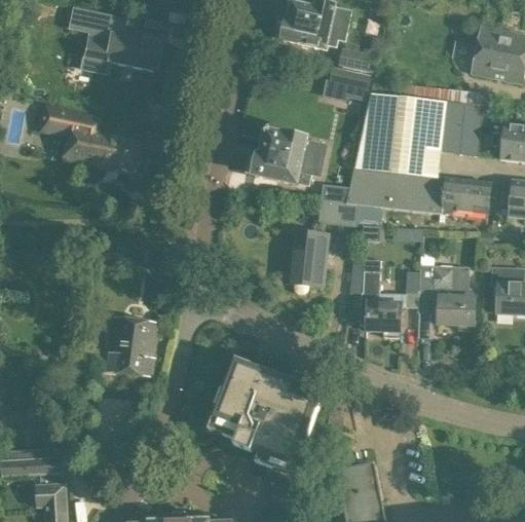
[(275,17),(271,36),(282,38),(282,39),(331,50),(335,28),(330,27),(335,5),(314,0),(313,5),(291,1),(287,20),(286,19),(286,20),(275,17)]
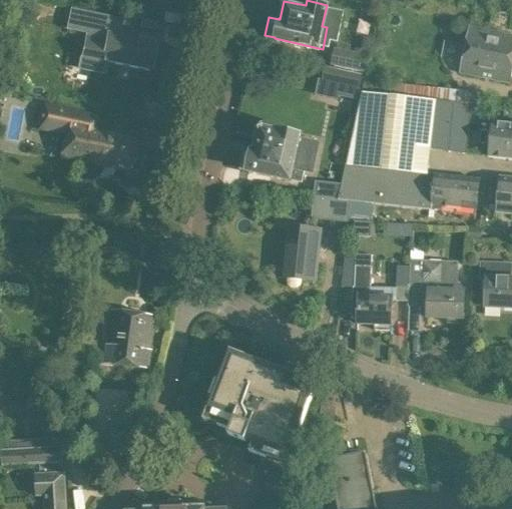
[(179,10),(162,7),(160,17),(176,20),(179,10)]
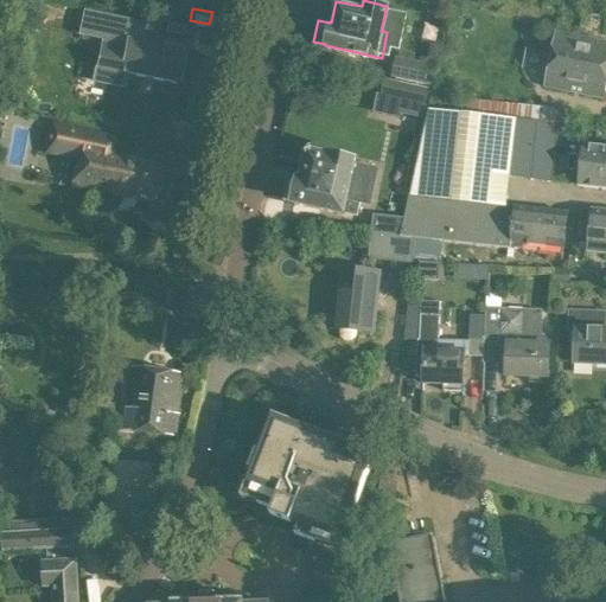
[(104,50),(99,76),(122,81),(126,69),(145,74),(174,79),(182,43),(153,37),(152,44),(132,40),(133,34),(128,33),(129,29),(104,24),(99,49),(104,50)]
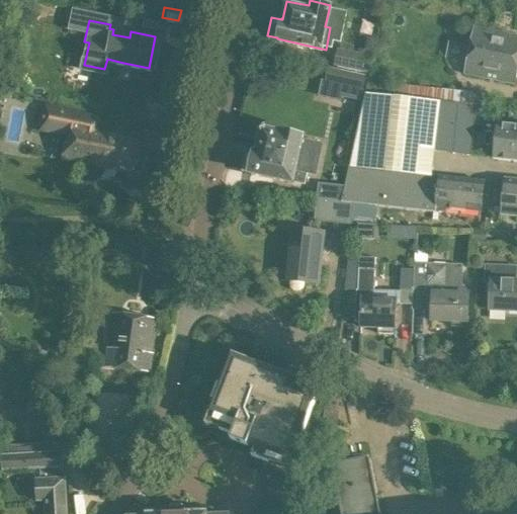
[(462,70),(514,81),(516,64),(516,32),(471,23),(462,70)]
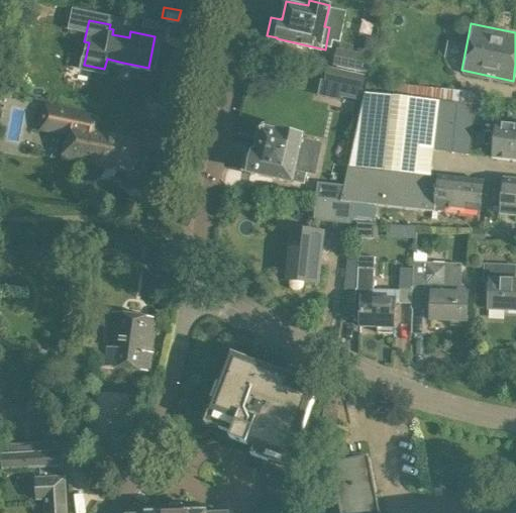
[(333,63),(368,70),(372,53),(336,45),(333,63)]
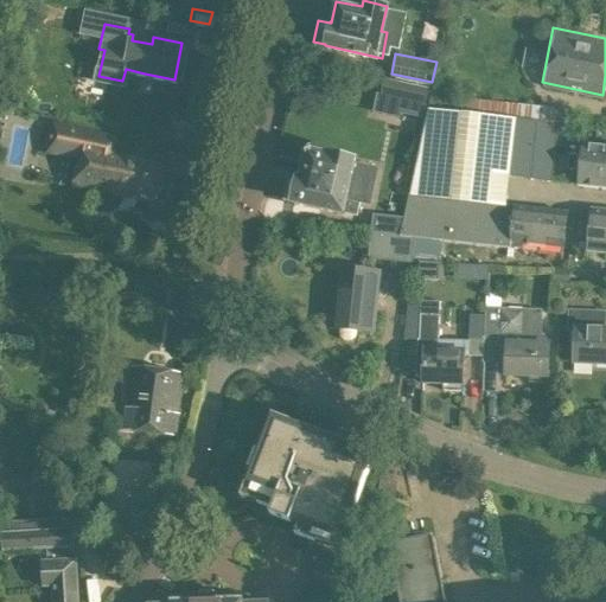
[(378,97),(400,102),(395,125),(416,128),(426,84),(383,76),(378,97)]
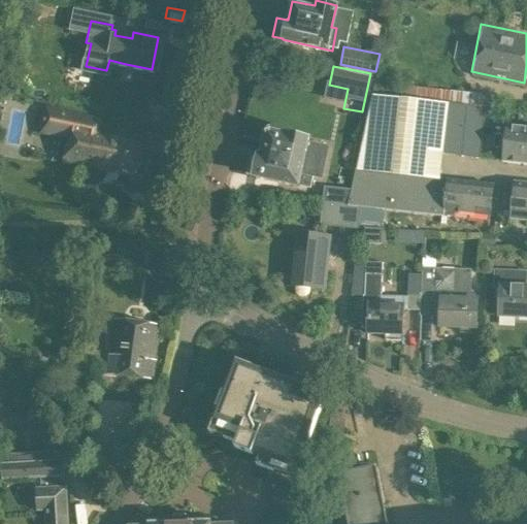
[(479,90),(478,104),(484,105),(494,106),(495,92),(479,90)]
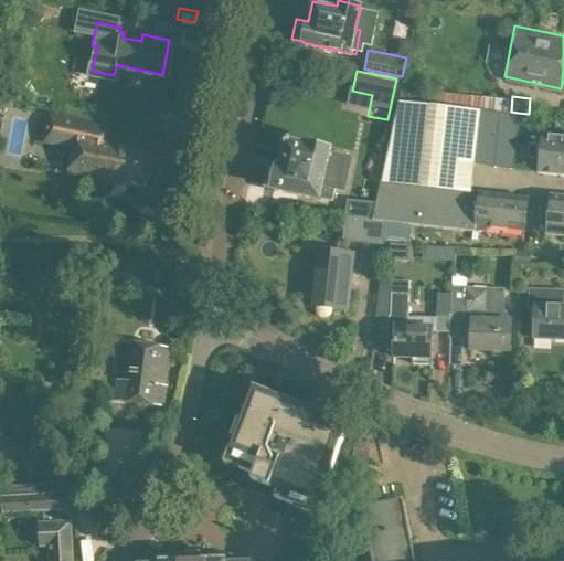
[(397,99),(375,200),(372,217),(398,220),(475,228),(475,222),(523,228),(527,196),(477,190),(478,184),(470,183),(472,161),(479,110),(429,105),(429,103),(397,99)]
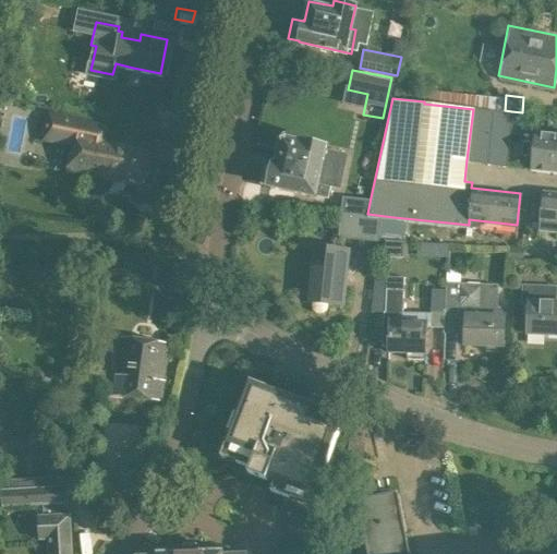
[(74,172),(103,180),(104,176),(112,178),(137,183),(144,151),(119,145),(96,140),(100,118),(43,106),(36,136),(80,145),(74,172)]
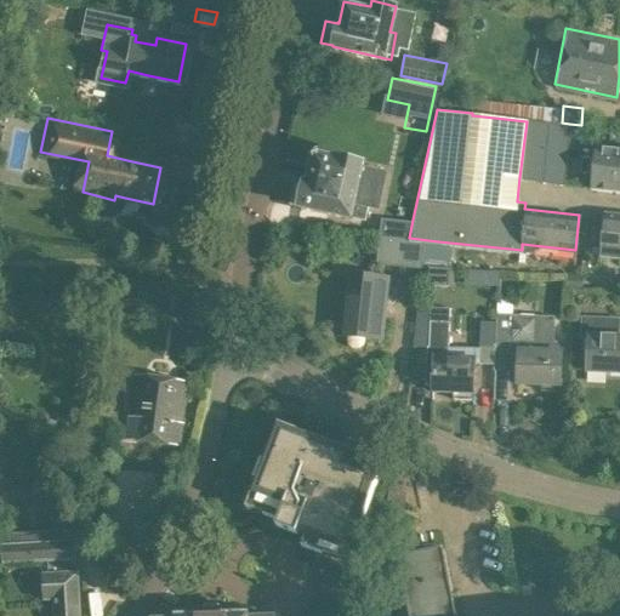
[(519,177),(542,180),(549,121),(527,119),(527,121),(519,177)]
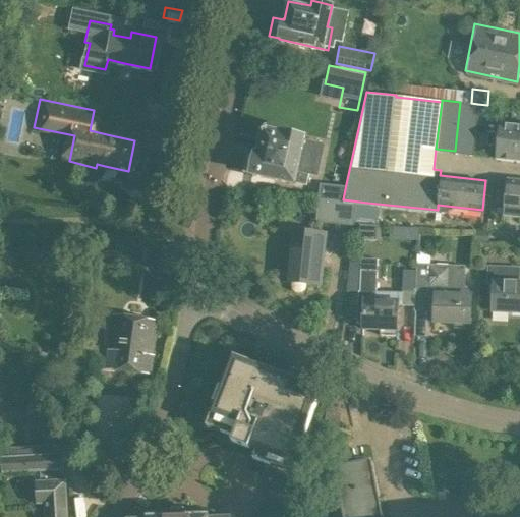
[(471,103),(460,102),(455,151),(472,153),(477,104),(471,103)]
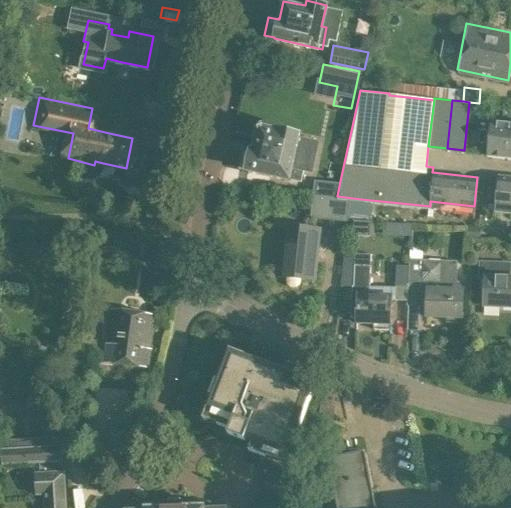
[(486,153),(510,156),(510,121),(490,119),(489,129),(479,127),(477,140),(487,141),(486,153)]
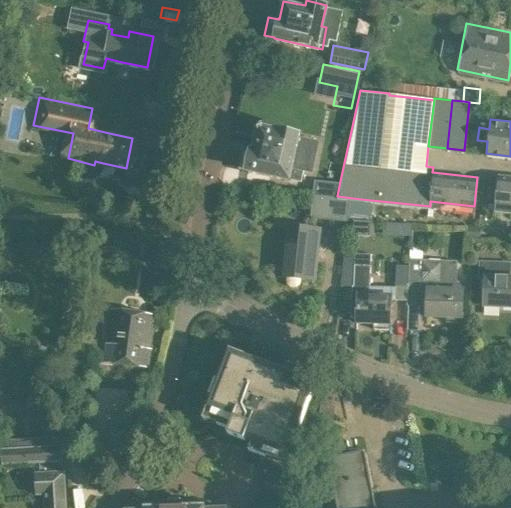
[(241,149),(238,166),(246,167),(246,169),(288,178),(288,176),(300,179),(302,168),(308,169),(314,137),(276,129),(276,130),(262,126),(257,129),(253,150),(250,149),(250,150),(241,149)]
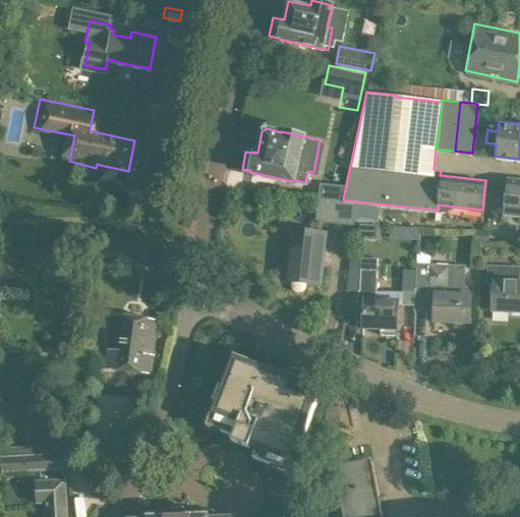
[(504,206),(503,210),(503,212),(519,214),(519,178),(507,177),(507,178),(498,177),(495,205),(504,206)]
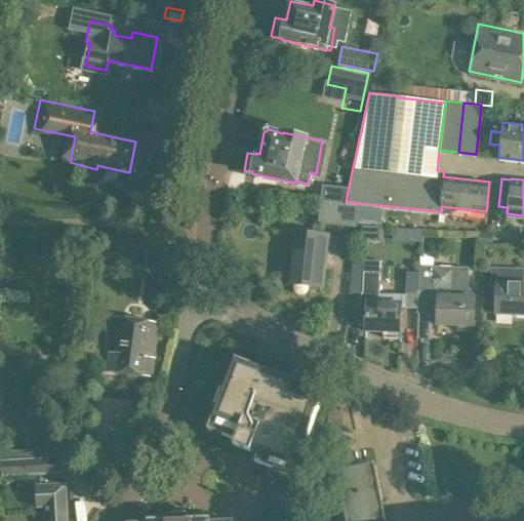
[(322,183),(320,198),(346,201),(349,186),(322,183)]
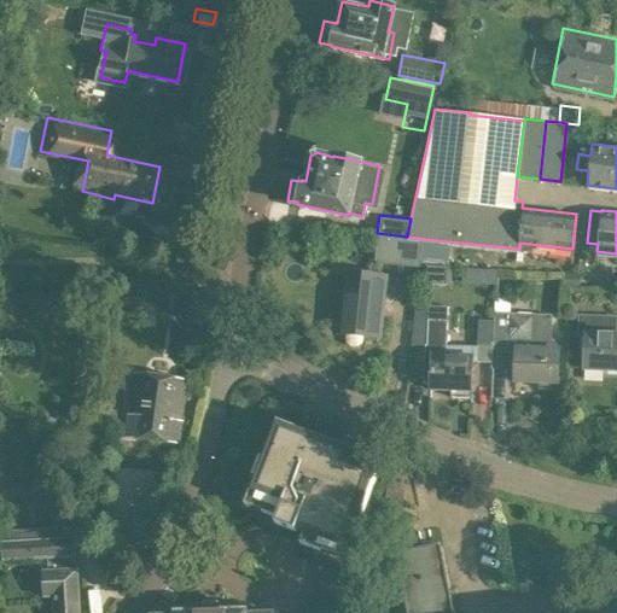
[(373,258),(418,264),(419,263),(434,264),(436,240),(407,237),(377,233),(373,258)]
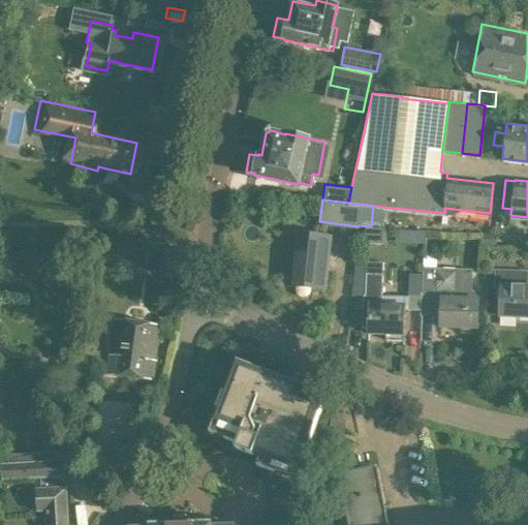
[(359,225),(358,226),(358,241),(381,241),(381,226),(371,226),(359,225)]
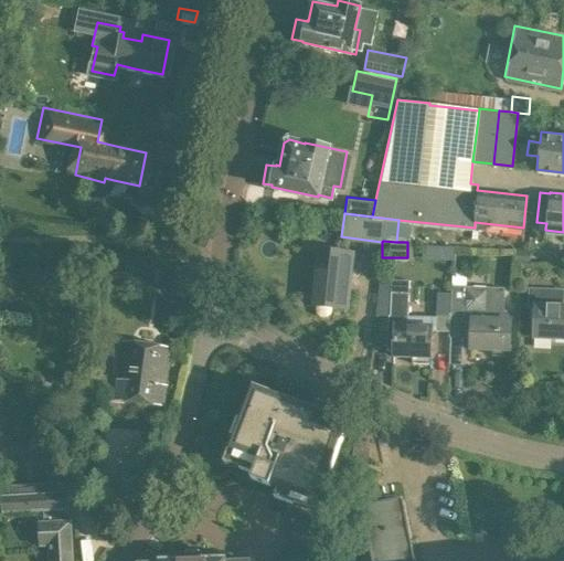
[(530,246),(515,245),(515,258),(529,258),(530,246)]
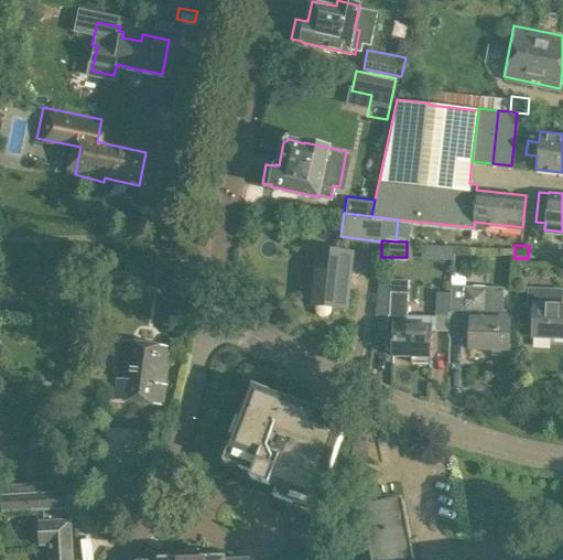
[(315,302),(315,305),(315,308),(315,309),(316,310),(317,311),(318,313),(320,313),(322,314),(323,314),(325,313),(326,313),(327,312),(329,311),(329,310),(331,309),(331,307),(331,303),(344,305),(350,250),(317,247),(317,248),(318,248),(313,300),(312,300),(312,301),(315,302)]
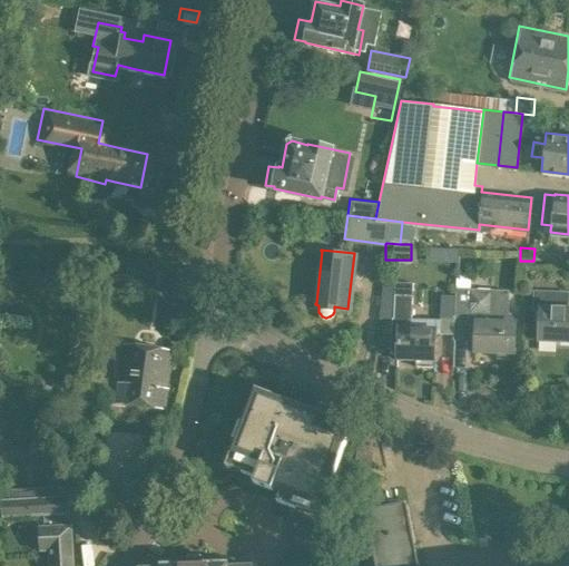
[(454,302),(453,331),(452,334),(468,335),(468,333),(473,333),(473,350),(496,350),(494,357),(509,357),(509,351),(513,351),(514,321),(507,320),(507,288),(468,286),(469,273),(457,272),(455,286),(454,286),(454,302)]
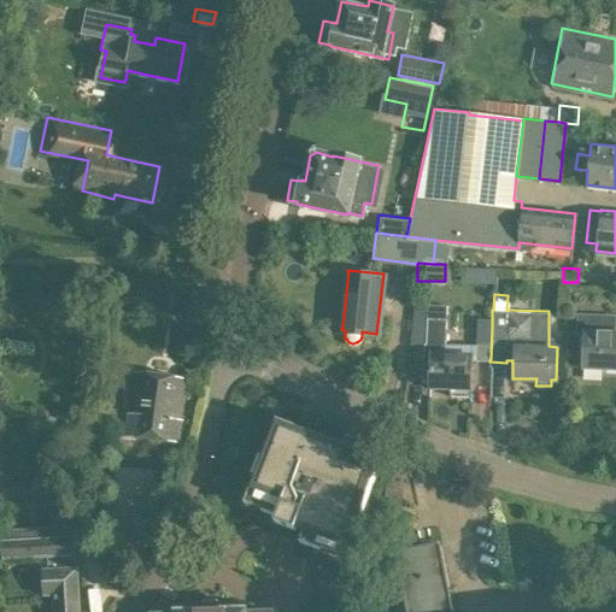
[(446,302),(426,301),(426,316),(445,317),(446,302)]
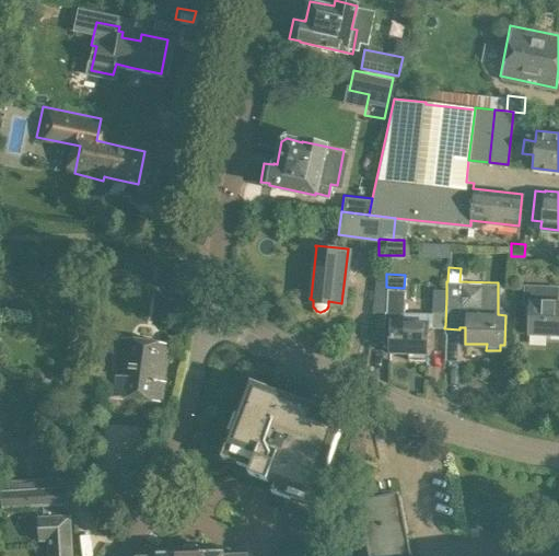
[(523,300),(528,301),(527,332),(558,333),(558,301),(556,301),(557,286),(524,284),(523,300)]
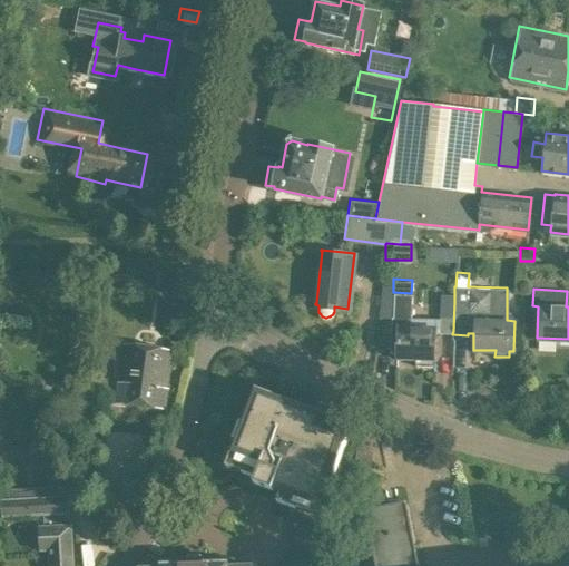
[(391,315),(390,328),(396,328),(395,357),(415,358),(415,363),(432,364),(432,358),(433,358),(434,330),(453,331),(454,302),(442,301),(442,312),(439,312),(439,316),(411,315),(411,293),(393,292),(392,315),(391,315)]
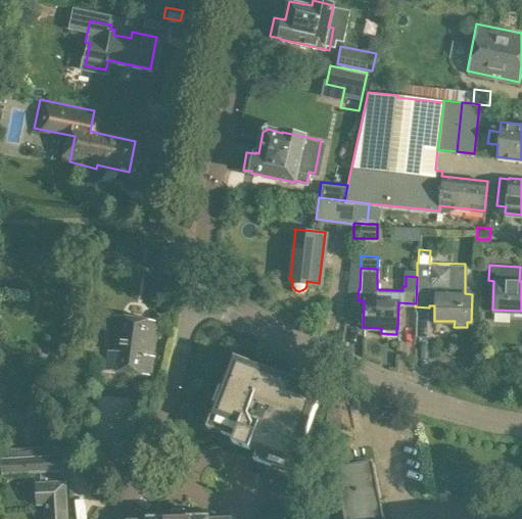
[(112,313),(105,368),(150,373),(152,354),(151,354),(156,319),(112,313)]
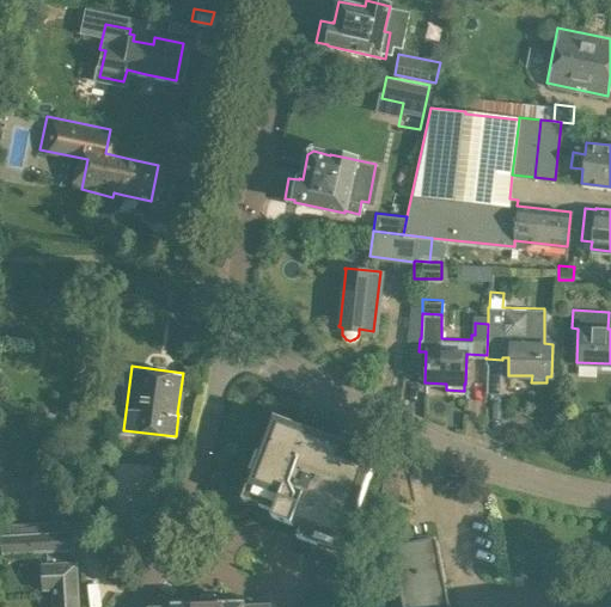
[(115,404),(96,403),(95,416),(114,417),(115,404)]
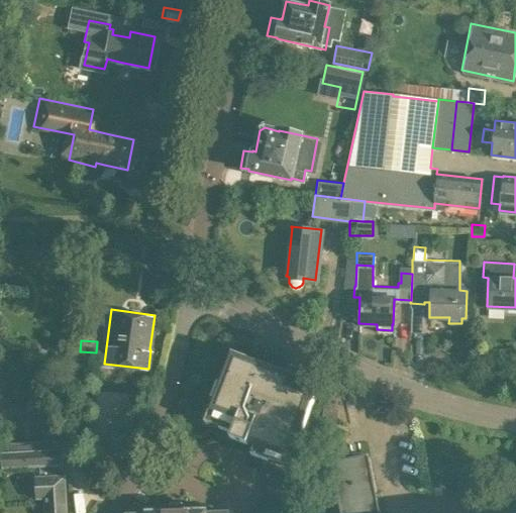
[(298,376),(230,349),(203,420),(230,430),(228,435),(245,442),(247,437),(254,439),(249,451),(286,464),(296,466),(302,423),(315,391),(295,383),(298,376)]
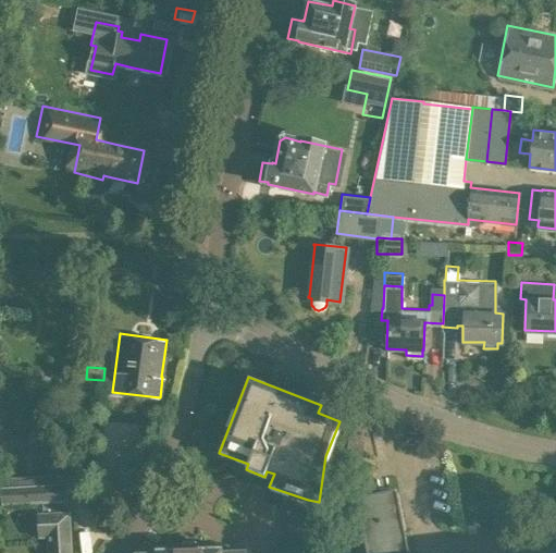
[(345,463),(359,465),(362,441),(348,439),(345,463)]
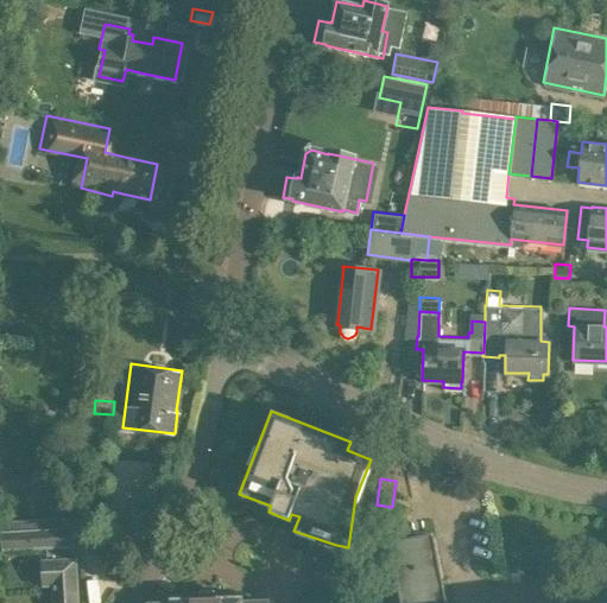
[(2,548),(2,547),(45,546),(46,560),(42,560),(43,583),(52,582),(52,602),(75,602),(74,558),(73,558),(73,545),(71,518),(0,521),(1,548),(2,548)]
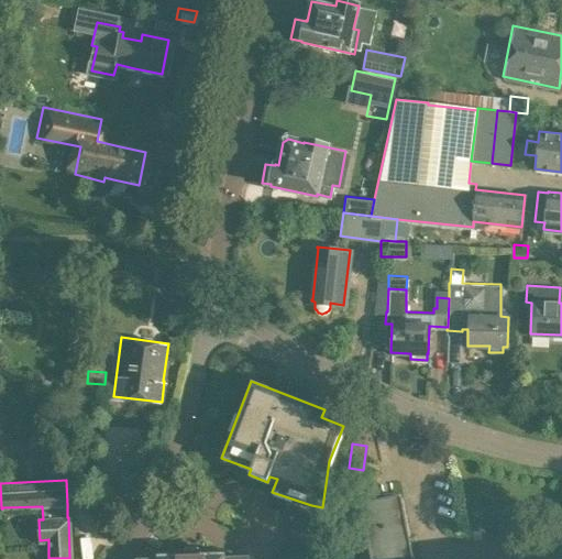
[(411,558),(399,494),(360,503),(370,558),(411,558)]
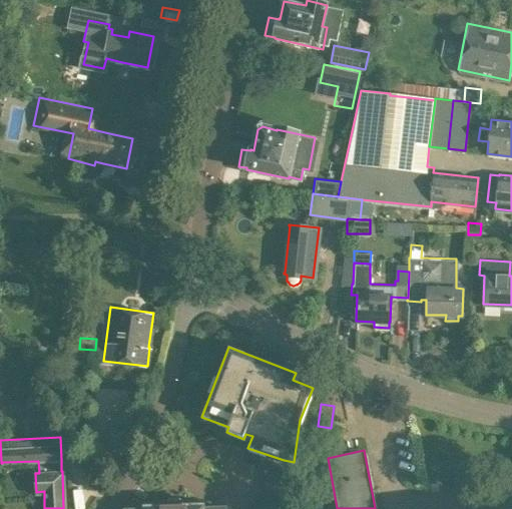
[(224,508),(224,507),(201,507),(201,505),(180,506),(180,501),(180,499),(165,499),(165,501),(166,501),(166,506),(144,507),(144,508),(130,508),(125,508),(126,508),(124,508),(123,508),(224,508)]
